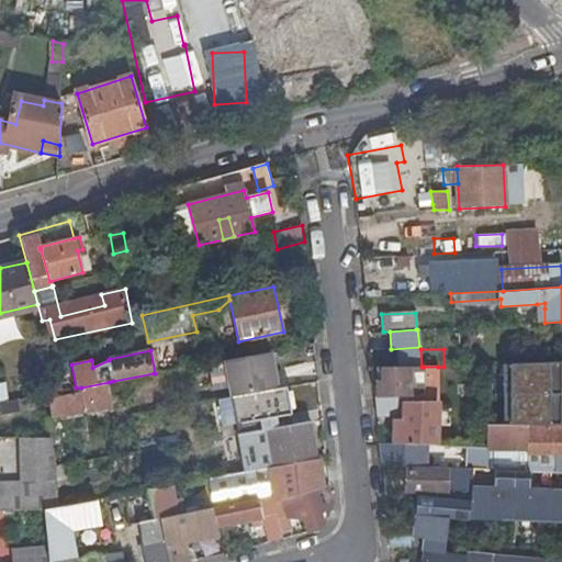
[(231,388),(232,395),(279,386),(272,351),(209,362),(214,390),(231,388)]
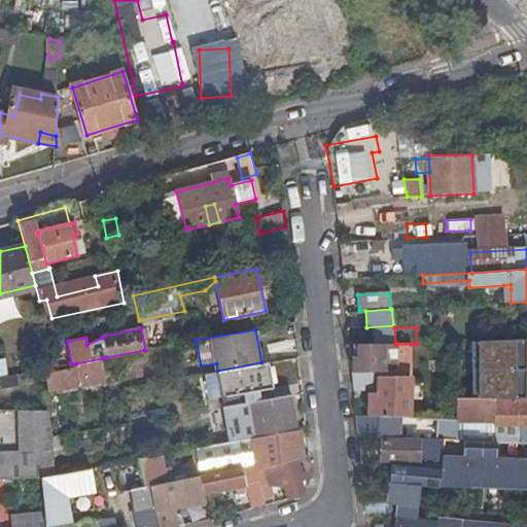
[(472,341),(473,398),(494,398),(526,397),(526,340),(472,341)]
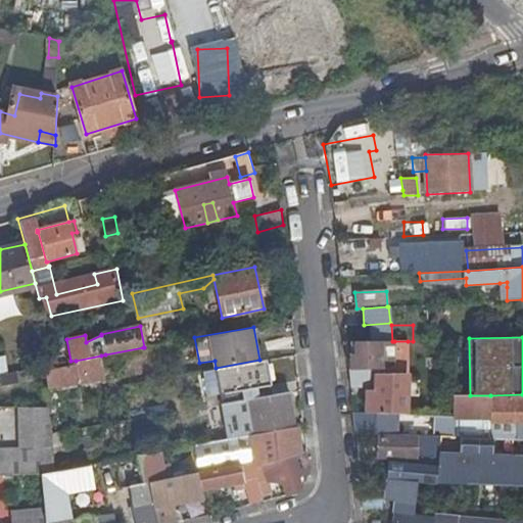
[(0,375),(10,373),(3,338),(0,338),(0,375)]
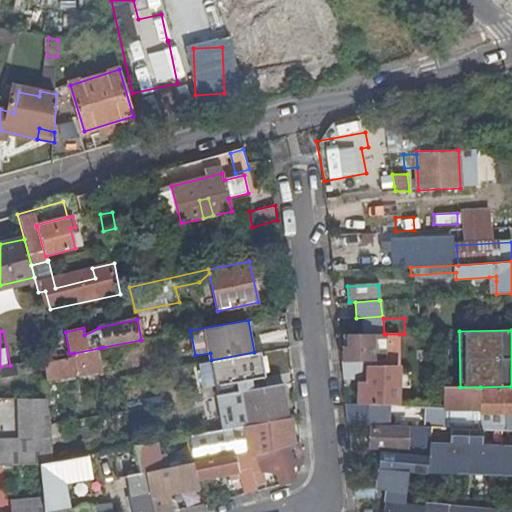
[(347,344),(340,344),(341,361),(344,361),(386,361),(386,334),(384,334),(346,335),(347,344)]
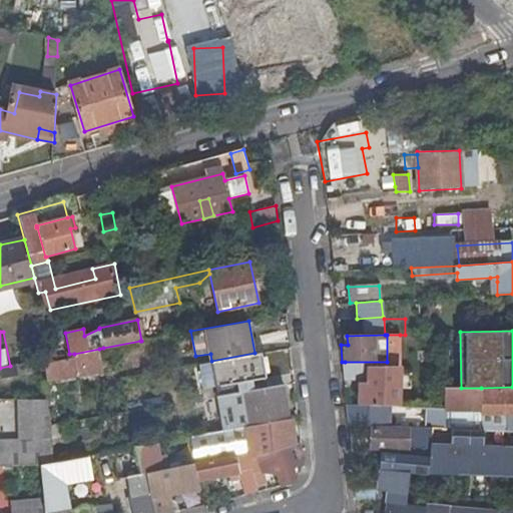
[(360,385),(359,403),(398,405),(399,388),(410,388),(411,373),(399,372),(400,335),(387,335),(387,362),(345,362),(342,362),(344,379),(369,379),(368,385),(360,385)]
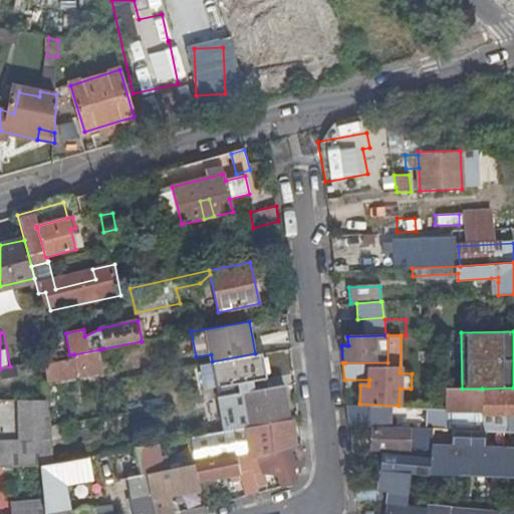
[(102,371),(99,349),(74,354),(75,358),(44,364),(47,382),(78,377),(78,376),(102,371)]
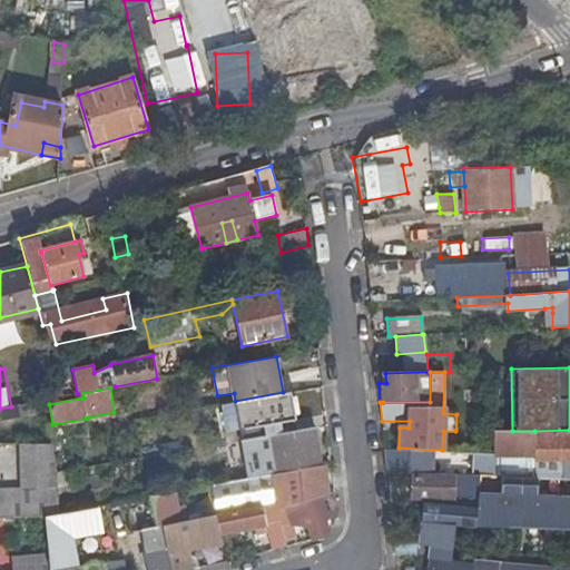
[(266,411),(271,435),(315,428),(311,403),(266,411)]
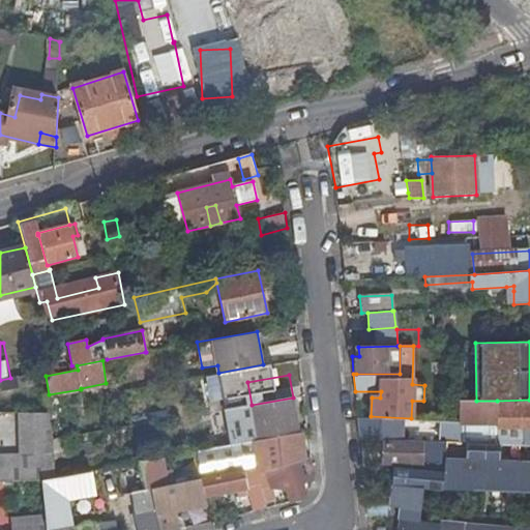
[(241,406),(247,442),(255,441),(298,433),(293,398),(252,405),(241,406)]
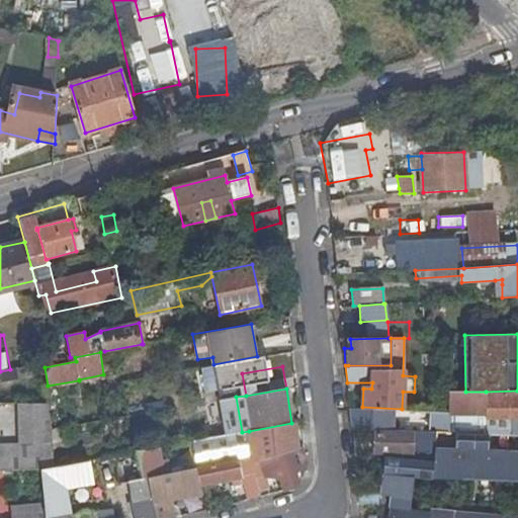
[(510,418),(515,417),(517,417),(517,394),(486,394),(486,392),(465,392),(449,392),(448,411),(448,414),(485,414),(486,417),(510,418)]
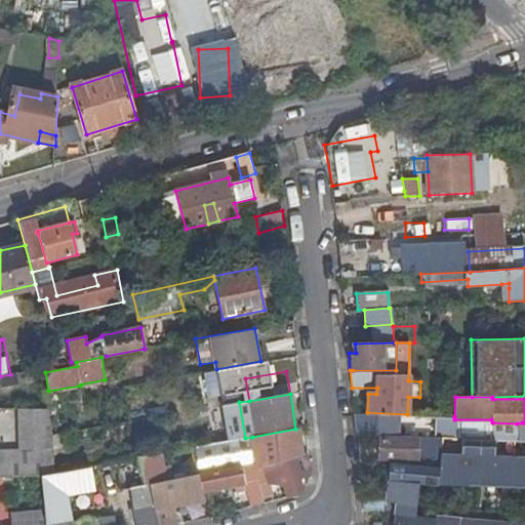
[(0,477),(40,477),(40,476),(53,473),(51,433),(46,409),(25,409),(26,450),(0,450),(0,477)]
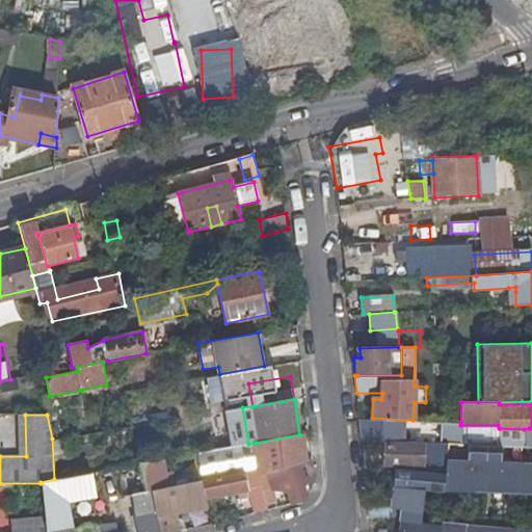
[(460,425),(460,422),(413,420),(372,418),(360,418),(362,441),(394,442),(423,443),(436,444),(448,444),(459,445),(460,425)]
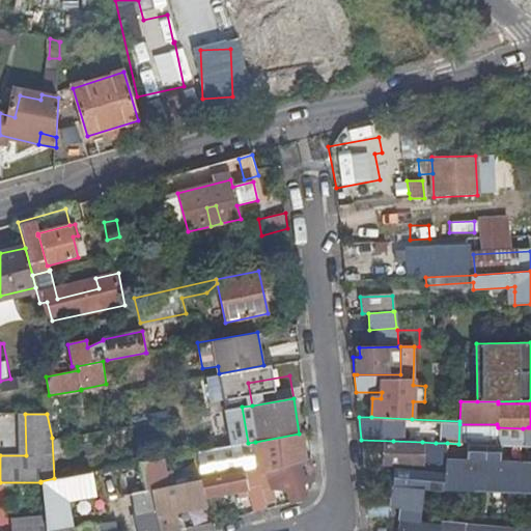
[(262,491),(273,487),(285,484),(290,503),(307,498),(308,497),(302,479),(313,476),(308,459),(305,460),(303,434),(299,434),(255,442),(258,468),(256,468),(262,491)]
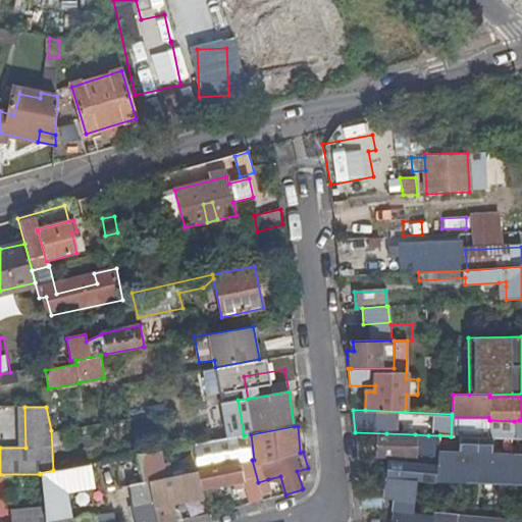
[(65,430),(53,432),(53,446),(67,444),(65,430)]
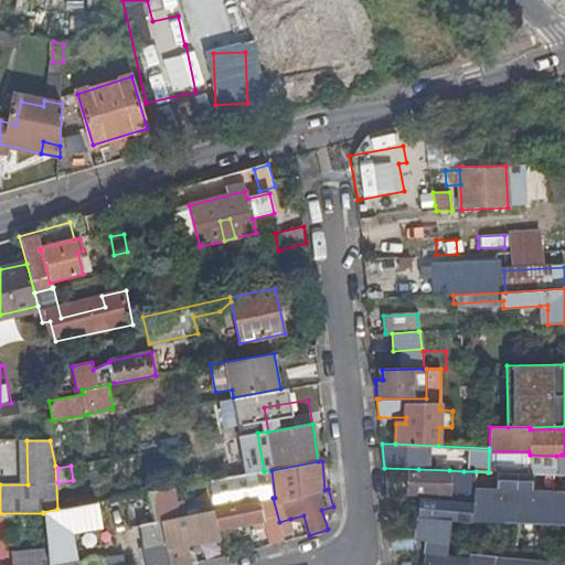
[(448,494),(449,470),(418,469),(417,493),(448,494)]
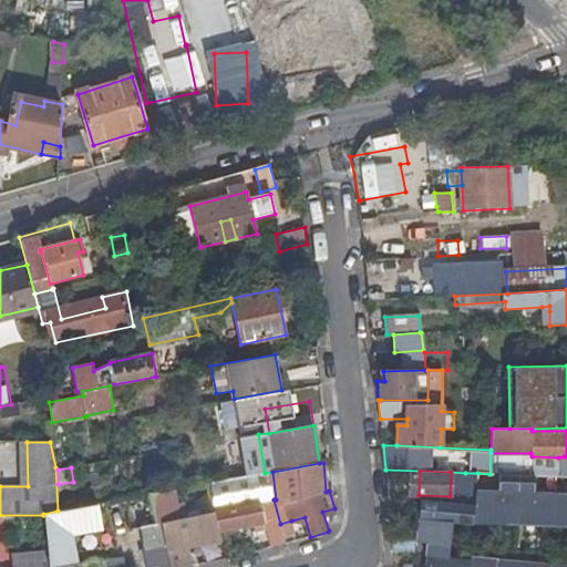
[(265,473),(255,475),(191,486),(193,494),(215,491),(218,511),(259,503),(274,500),(276,500),(272,472),(265,473)]
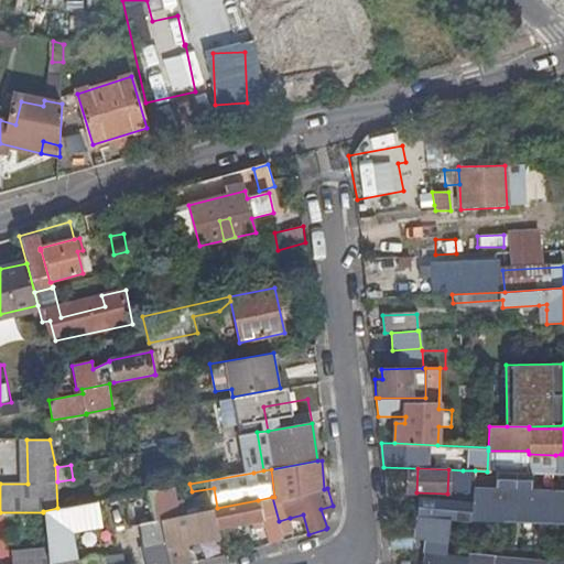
[(463,470),(461,500),(473,501),(474,487),(475,470),(463,470)]
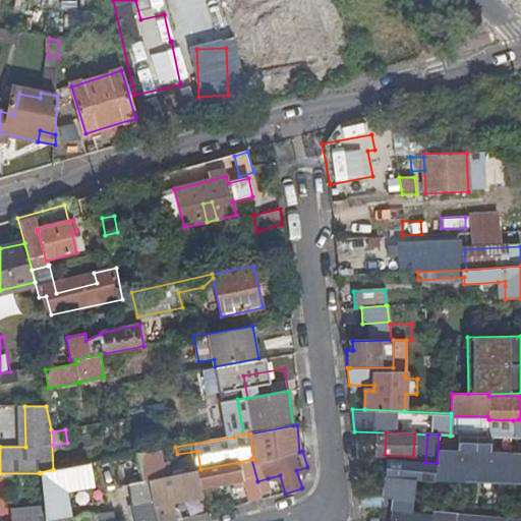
[(520,453),(491,452),(491,437),(459,436),(458,451),(438,450),(437,463),(425,462),(387,459),(383,488),(382,498),(393,500),(390,520),(431,520),(433,513),(408,510),(411,480),(435,481),(436,474),(520,477),(520,453)]
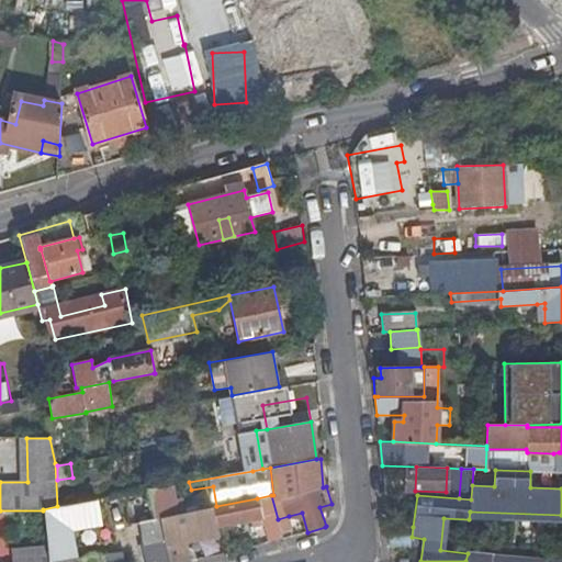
[(176,501),(173,485),(148,490),(154,519),(160,518),(178,514),(176,501)]
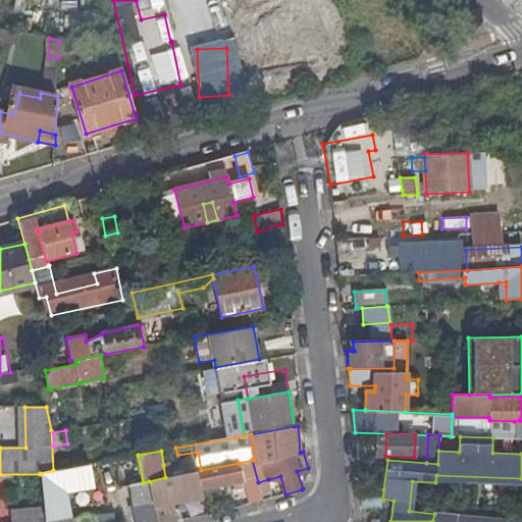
[(245,480),(251,505),(263,502),(262,496),(258,482),(252,460),(239,463),(201,470),(197,471),(201,488),(245,480)]
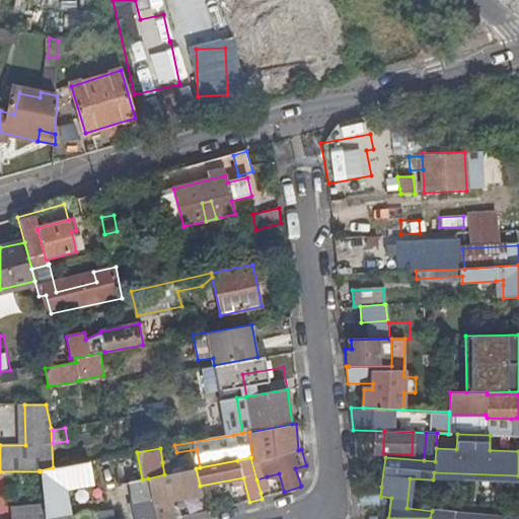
[(200,486),(196,468),(169,473),(164,474),(148,478),(156,518),(173,518),(170,501),(172,500),(202,494),(200,486)]
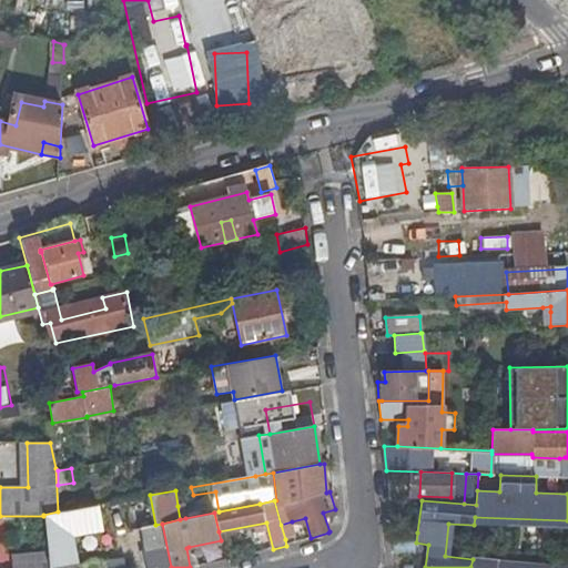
[(292,521),(281,525),(285,539),(295,537),(292,521)]
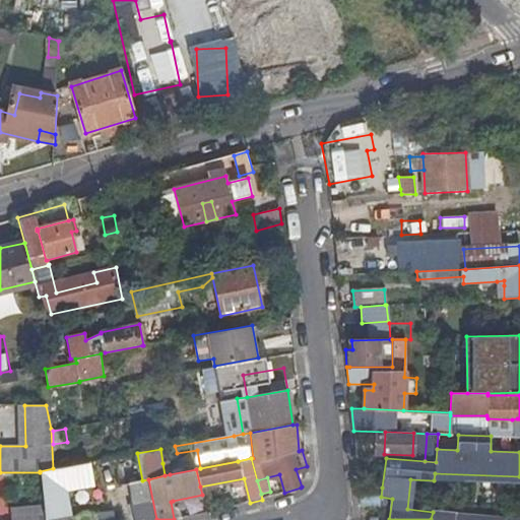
[(132,498),(136,519),(145,519),(149,519),(156,519),(148,479),(142,480),(116,485),(118,501),(132,498)]
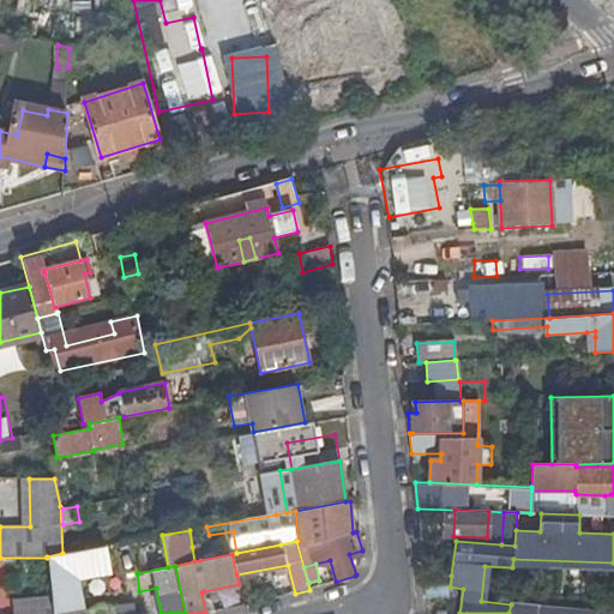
[(90,583),(94,608),(102,607),(142,600),(139,591),(137,573),(90,583)]
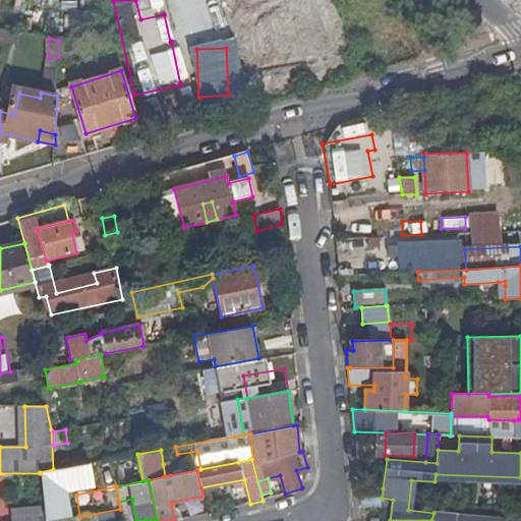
[(383,488),(360,486),(362,505),(381,506),(382,498),(383,488)]
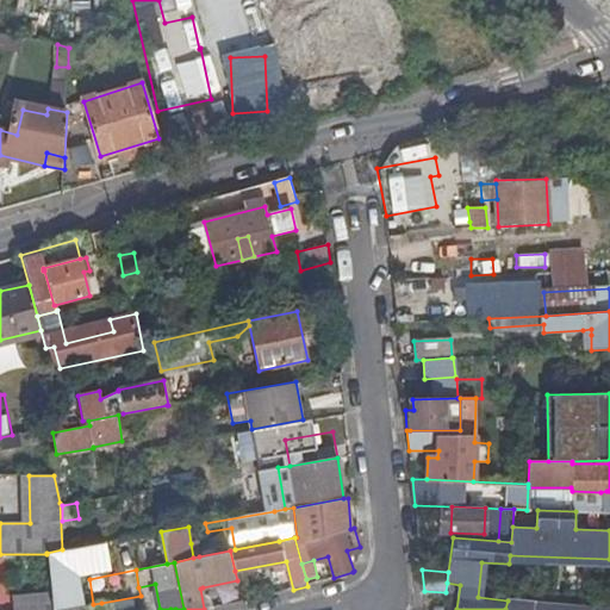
[(60,609),(93,604),(89,579),(51,587),(55,609),(60,609)]
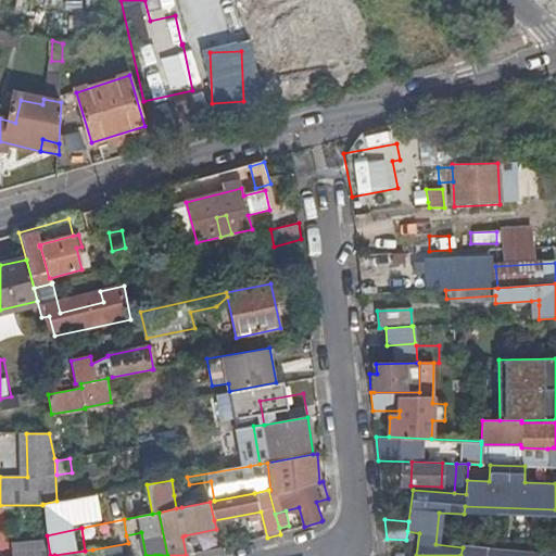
[(7,544),(8,555),(33,555),(36,555),(34,542),(7,544)]
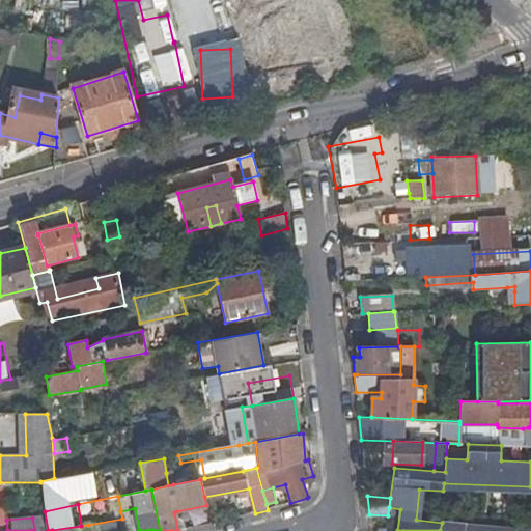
[(449,530),(450,522),(442,522),(442,523),(440,530),(449,530)]
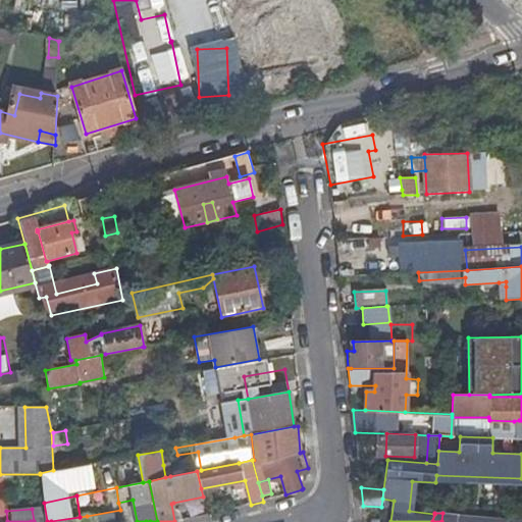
[(521,521),(442,513),(441,521),(521,521)]
